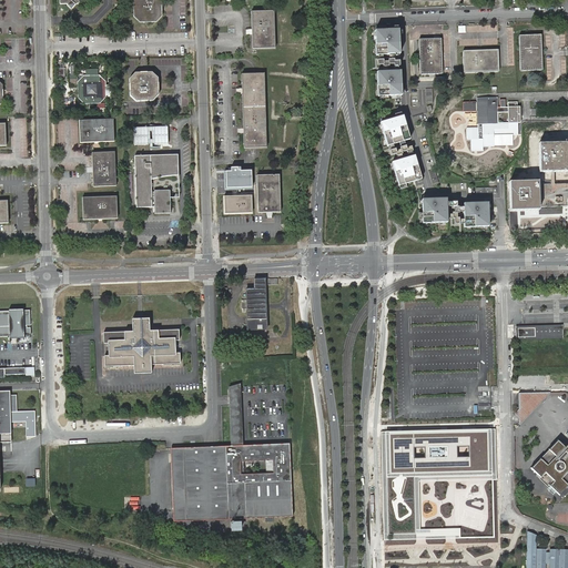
[(60,0),(61,4),(66,3),(71,9),(75,6),(74,4),(79,3),(78,0),(60,0)]
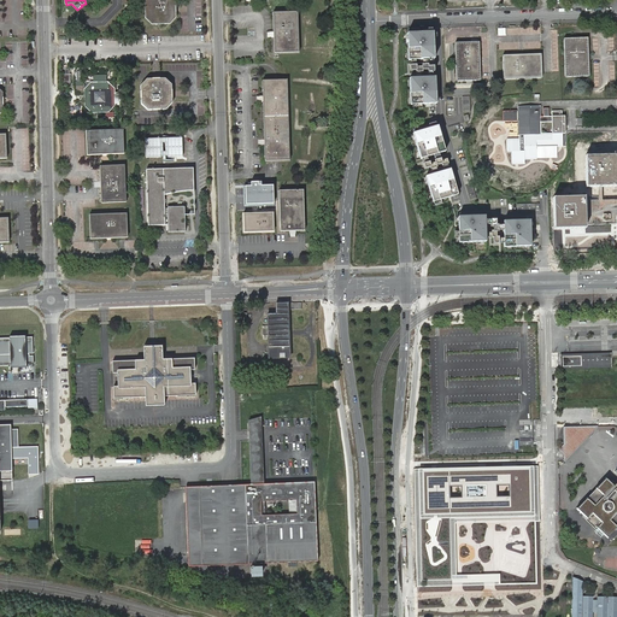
[(174,0),(146,0),(144,3),(145,19),(151,25),(170,25),(176,19),(175,1),(174,0)]
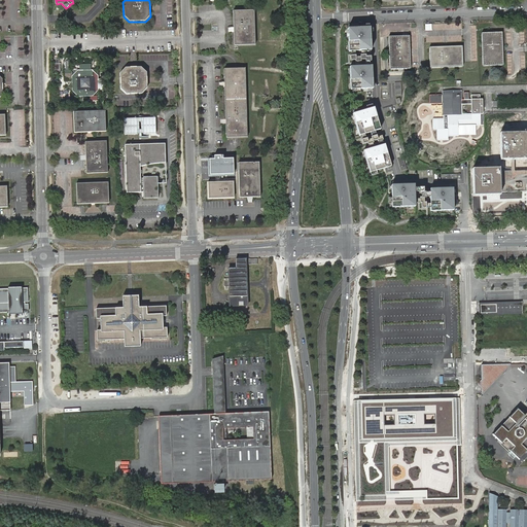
[(253,10),(233,10),(235,44),(254,43),(253,10)]
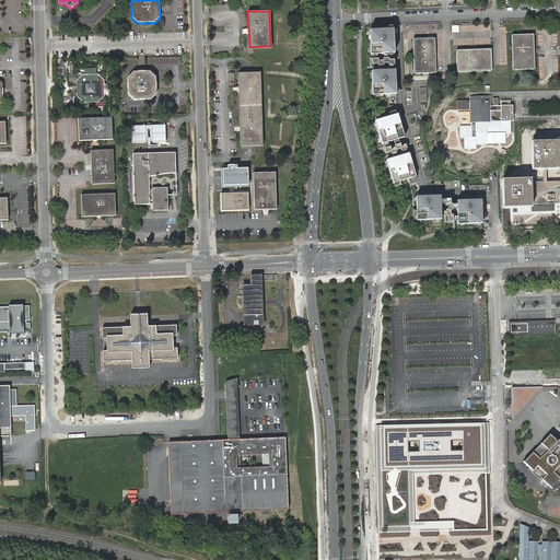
[(393,30),(370,31),(371,55),(394,54),(393,30)]
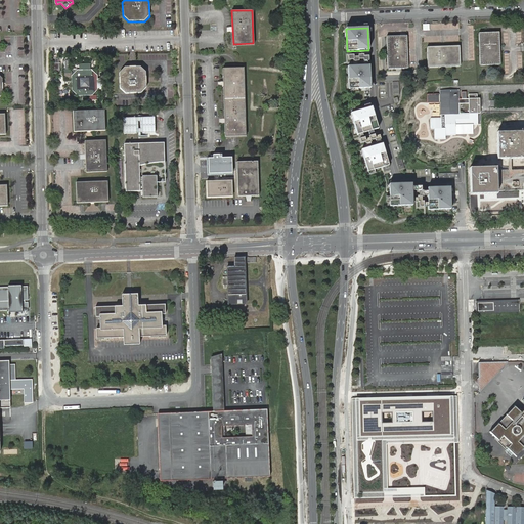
[(478,33),(479,66),(499,64),(499,48),(498,32),(478,33)]
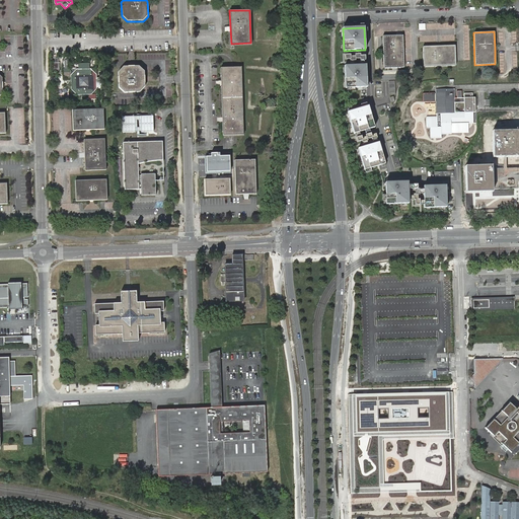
[(383,69),(403,68),(403,52),(402,35),(382,36),(383,69)]
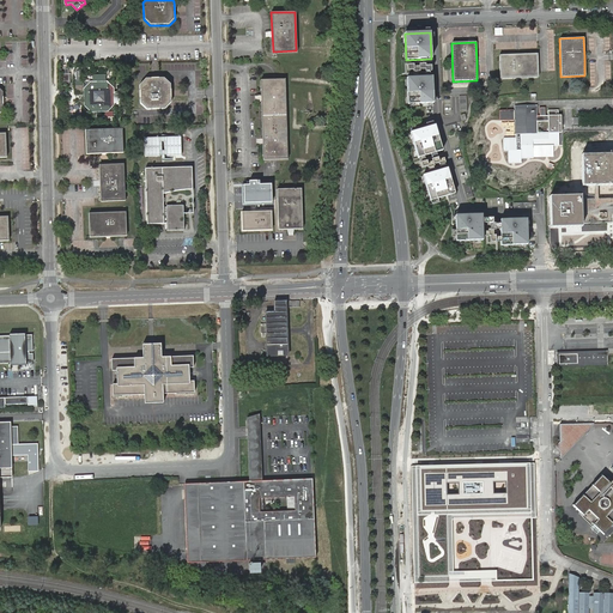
[(519,55),(499,55),(499,79),(538,78),(536,54),(519,55)]
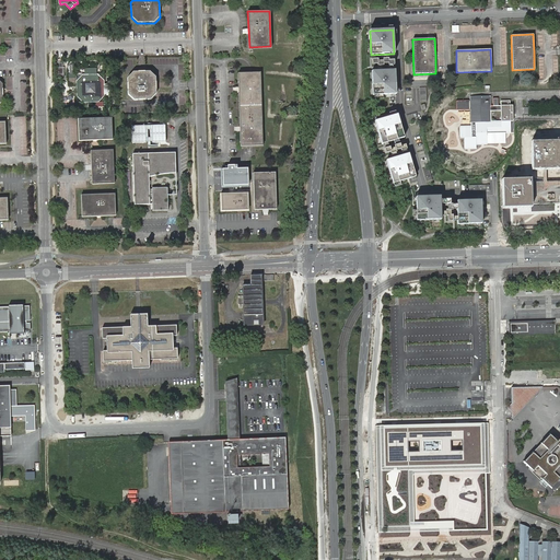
[(395,70),(372,71),(373,95),(396,94),(395,70)]
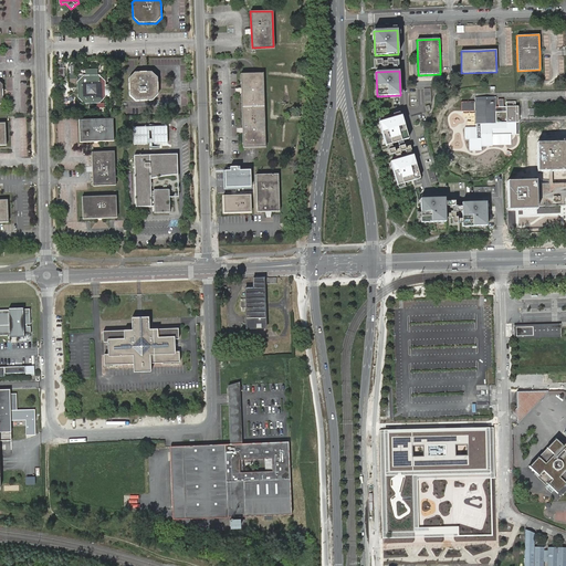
[(159,93),(159,77),(152,72),(137,72),(130,79),(132,94),(139,101),(154,100),(159,93)]
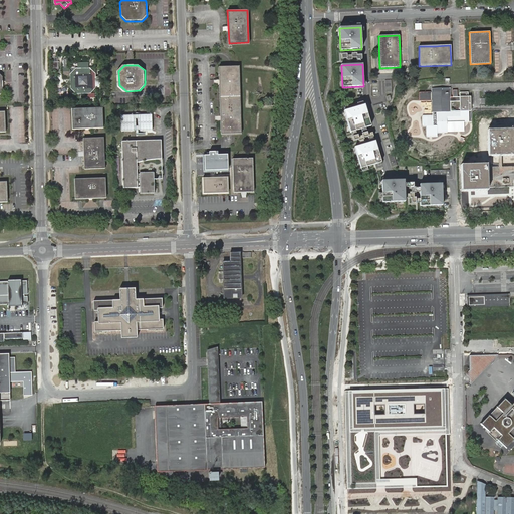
[(239,66),(219,67),(220,134),(241,133),(239,66)]
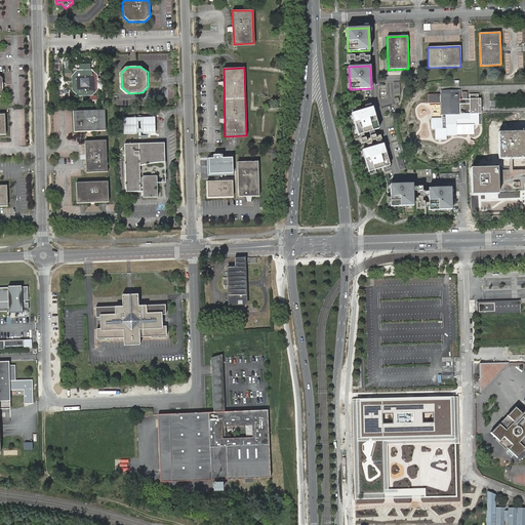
[(98,69),(72,70),(73,96),(98,95),(98,69)]
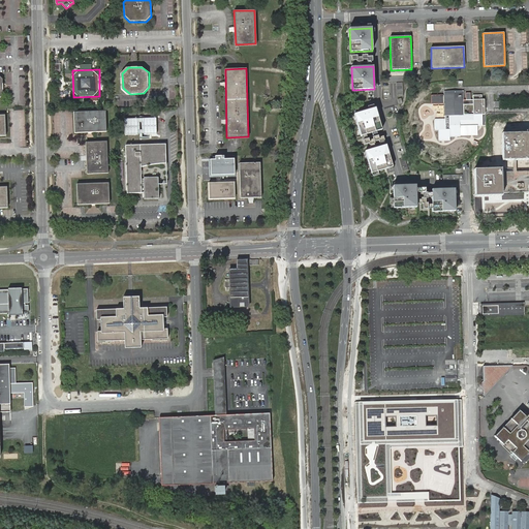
[(381,87),(381,95),(407,96),(407,88),(381,87)]
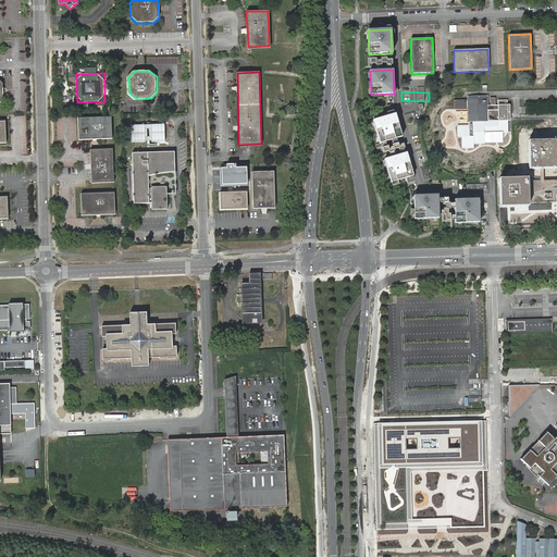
[(487,110),(487,106),(487,103),(487,96),(468,97),(468,100),(468,110),(469,126),(458,126),(458,137),(462,137),(462,148),(473,148),(473,144),(484,144),(484,133),(508,132),(508,121),(498,121),(487,121),(487,110)]
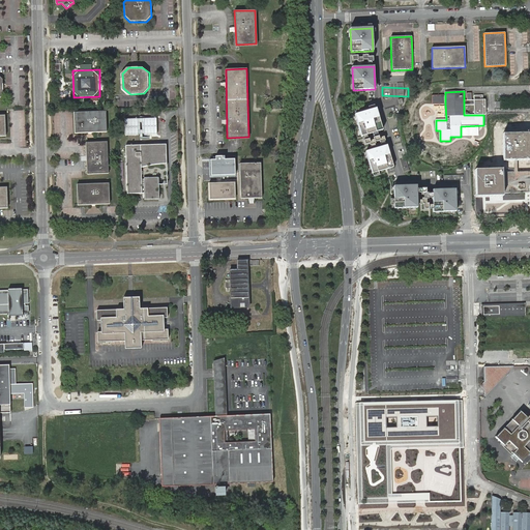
[(445,95),(432,95),(432,105),(445,105),(445,95)]
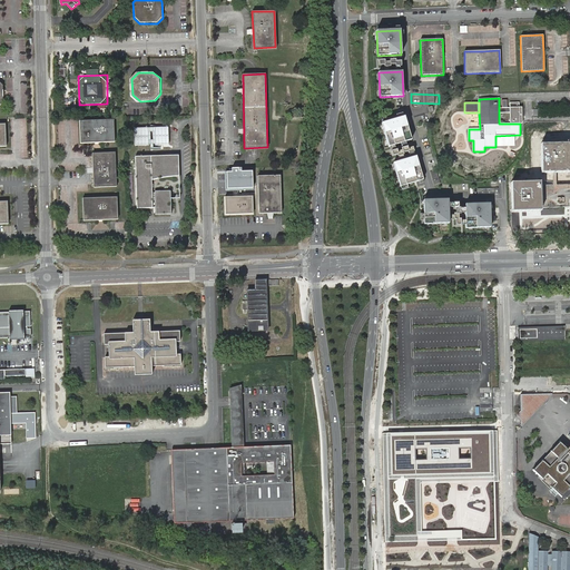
[(502,108),(499,108),(499,112),(510,112),(510,124),(520,124),(522,124),(522,107),(519,107),(519,102),(510,102),(510,108),(507,108),(502,108)]
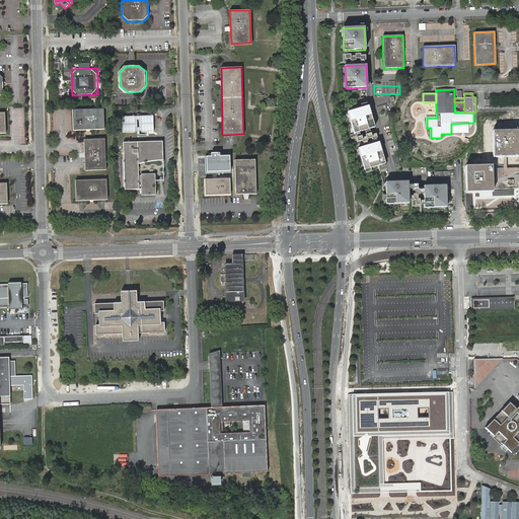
[(374,128),(368,106),(348,113),(354,134),(374,128)]
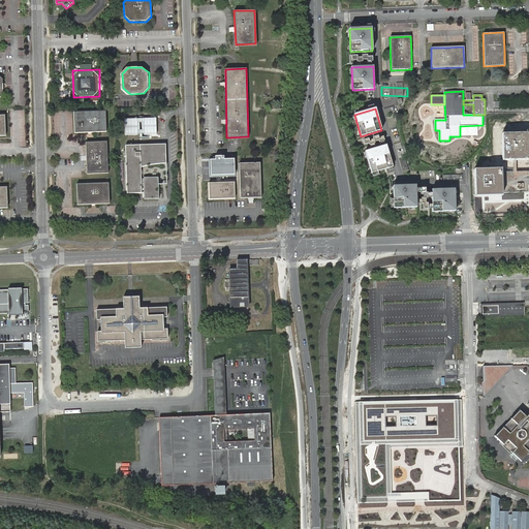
[(105,112),(74,112),(75,132),(106,132),(105,112)]
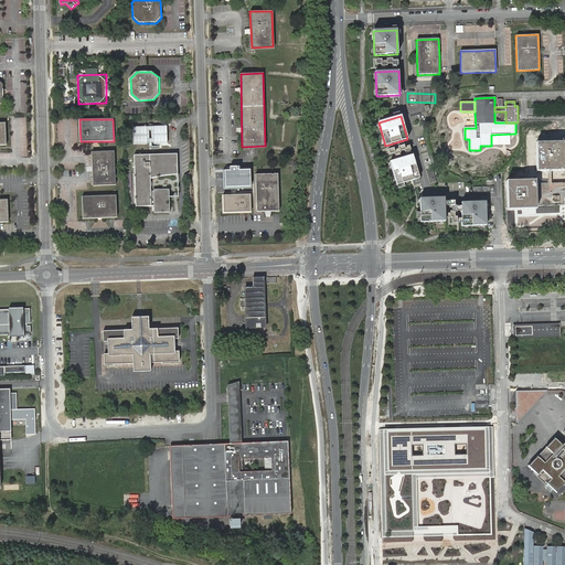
[(536,142),(536,171),(548,171),(551,171),(564,170),(564,149),(564,142),(536,142)]
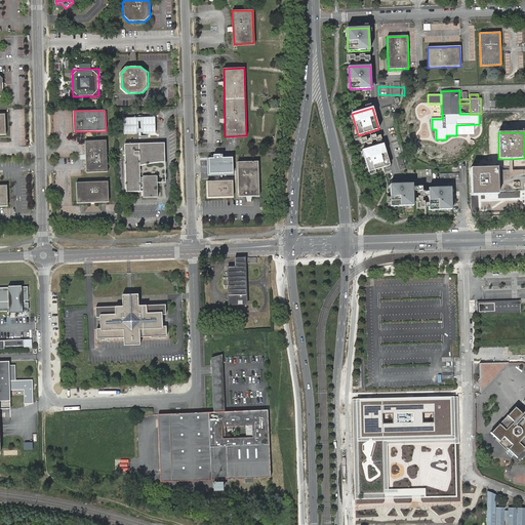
[(381,139),(380,135),(375,136),(375,135),(370,136),(370,138),(366,139),(366,138),(361,139),(362,144),(366,143),(367,144),(372,143),(372,140),(376,139),(376,140),(381,139)]
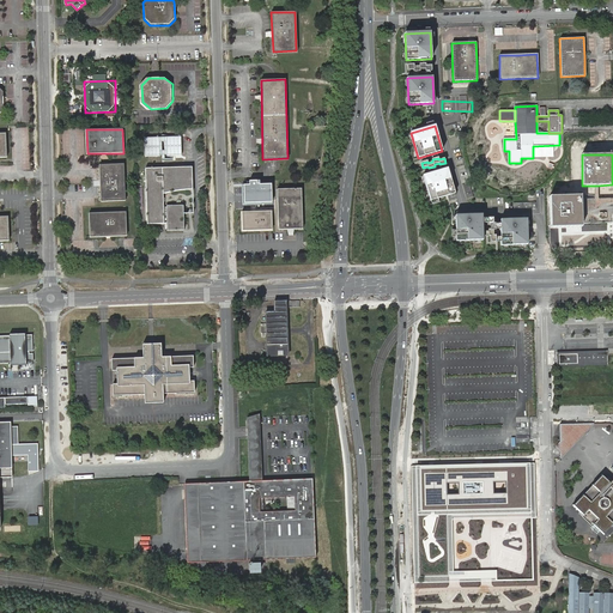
[(125,164),(101,165),(102,201),(126,200),(125,164)]
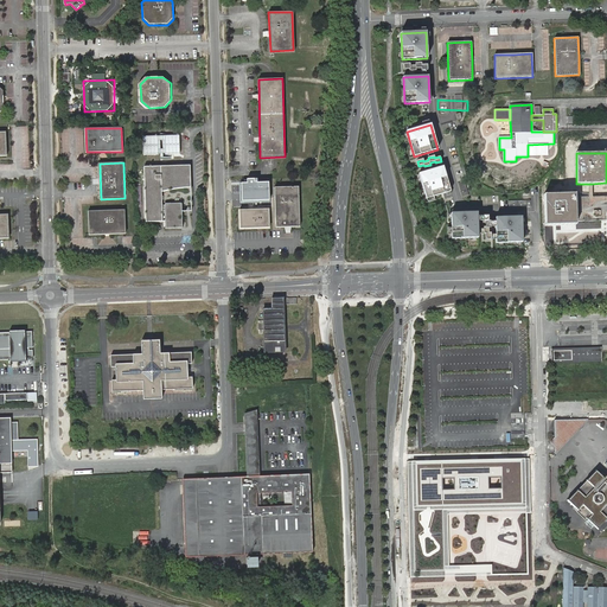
[(185,174),(185,165),(145,166),(147,222),(168,222),(170,228),(186,228),(186,202),(172,203),(171,205),(167,205),(167,192),(186,187),(185,178),(191,178),(191,174),(185,174)]
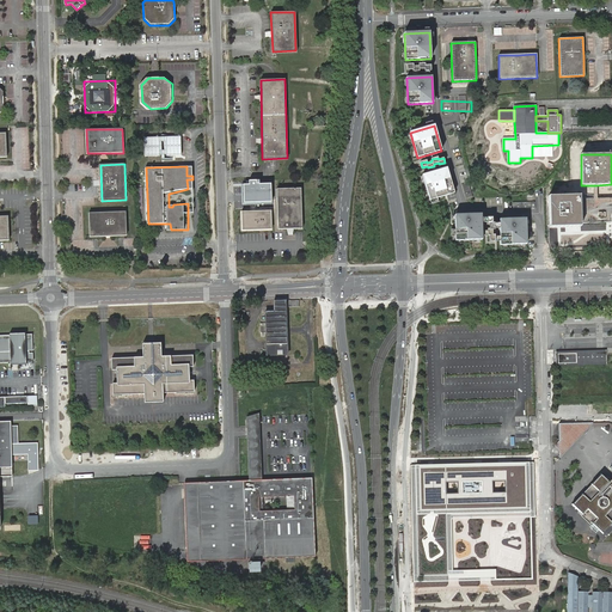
[(429,201),(454,194),(447,167),(422,175),(429,201)]
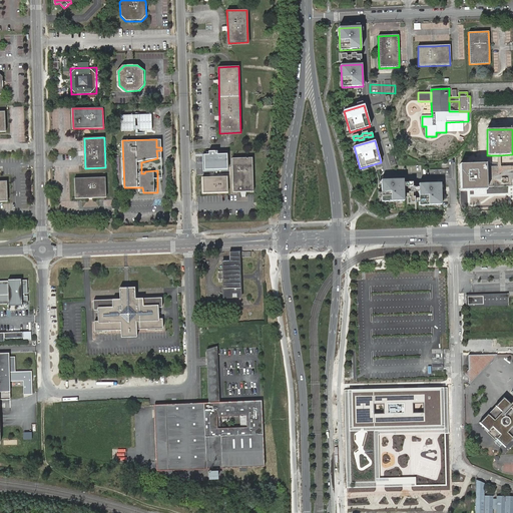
[(250,157),(232,157),(233,189),(251,189),(250,157)]
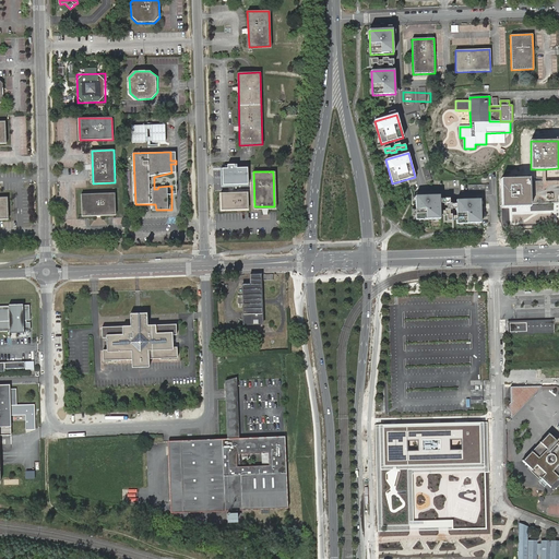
[(531,204),(530,182),(530,179),(501,180),(502,207),(520,207),(522,207),(531,207),(531,204)]
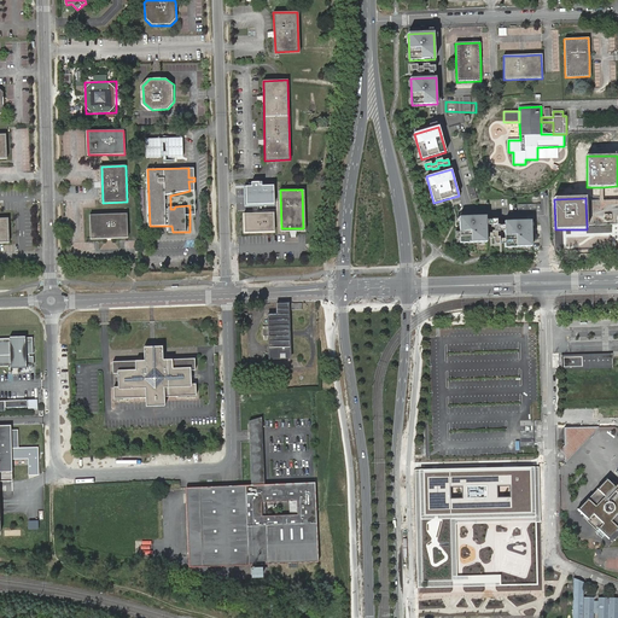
[(590,200),(586,202),(587,226),(617,225),(617,217),(617,216),(617,199),(611,200),(608,200),(604,200),(600,200),(593,200),(590,200)]
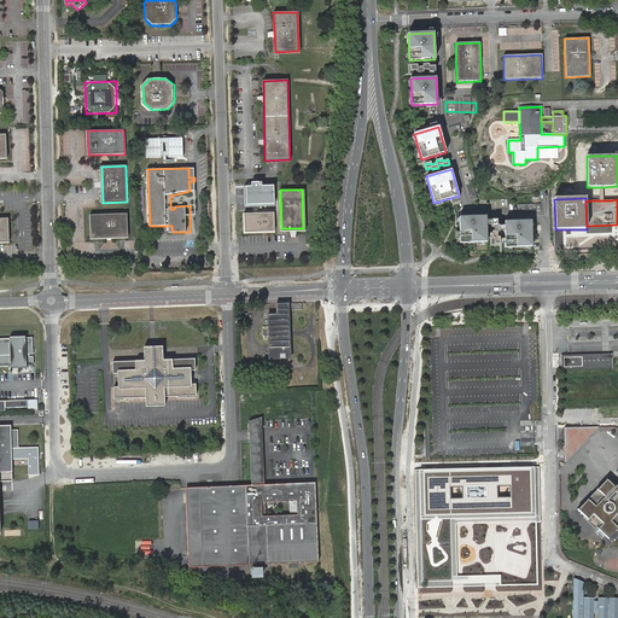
[(274,210),(246,210),(246,231),(274,229),(274,210)]
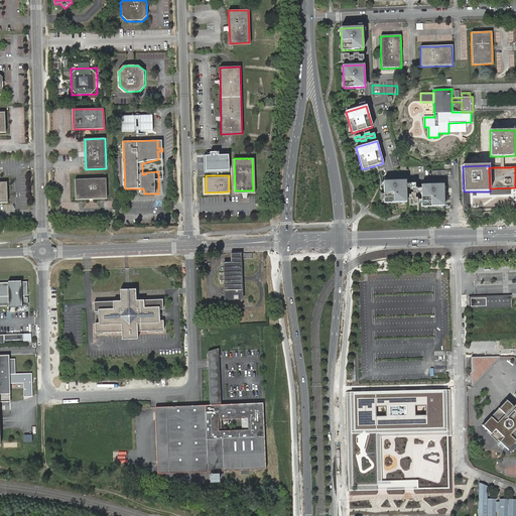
[(106,178),(75,179),(76,200),(107,199),(106,178)]
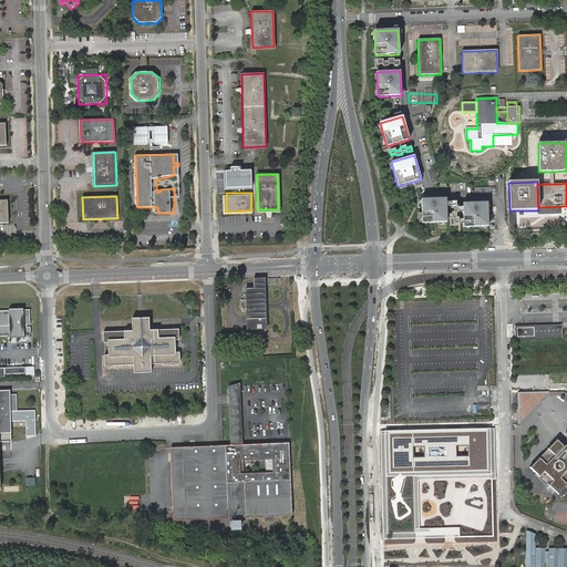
[(446,198),(421,199),(422,223),(446,223),(446,198)]
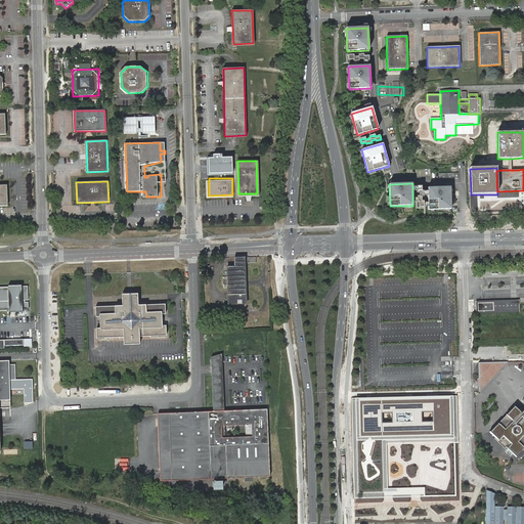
[(450,187),(428,188),(428,210),(451,209),(450,187)]
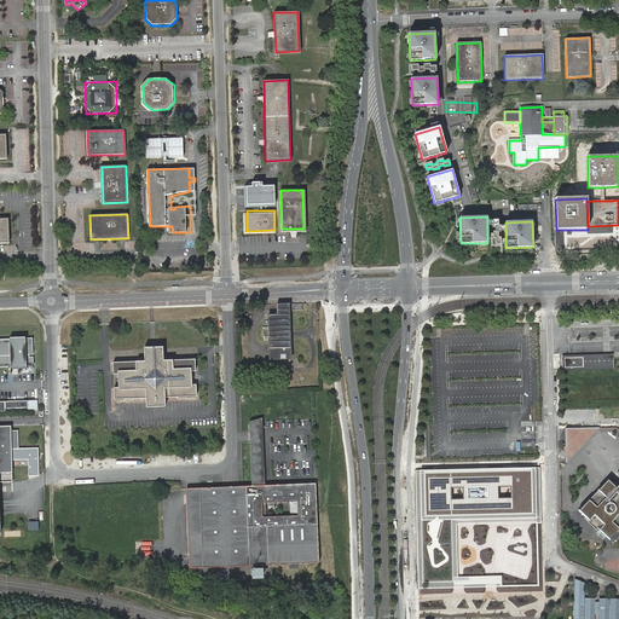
[(289,306),(277,306),(278,316),(268,316),(270,360),(290,360),(289,306)]
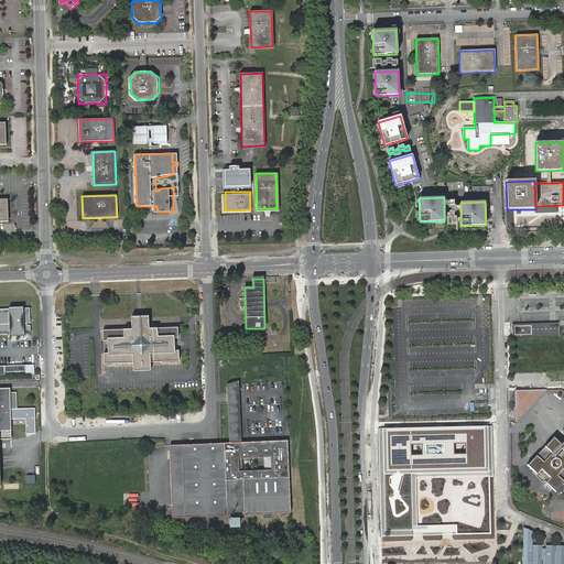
[(0,336),(11,336),(11,334),(18,333),(18,336),(31,335),(31,327),(28,327),(28,326),(31,326),(31,314),(24,314),(24,312),(0,312),(0,336)]
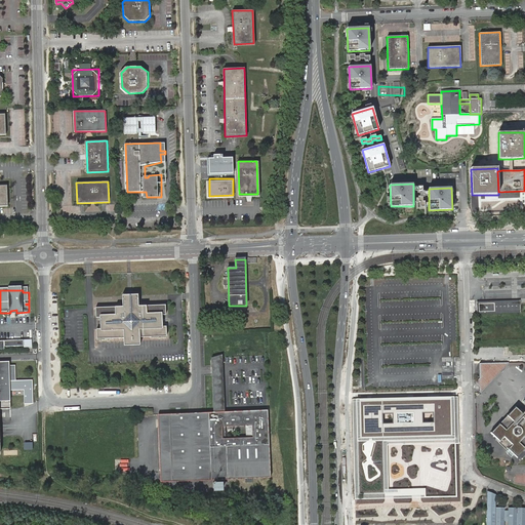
[(521,299),(477,301),(478,314),(521,312),(521,299)]
